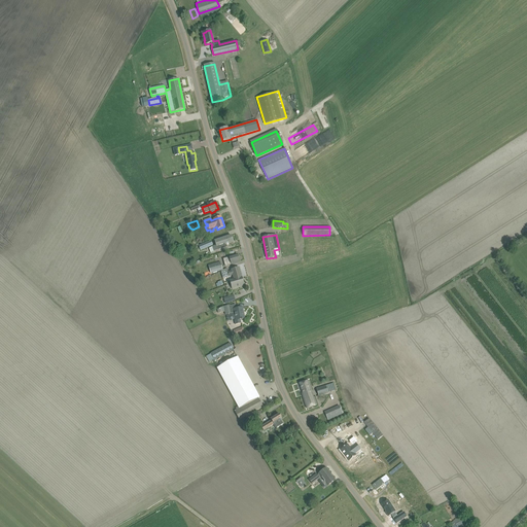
[(209,248),(211,253),(214,251),(227,247),(226,245),(234,242),(232,236),(215,241),(216,246),(212,247),(209,248)]
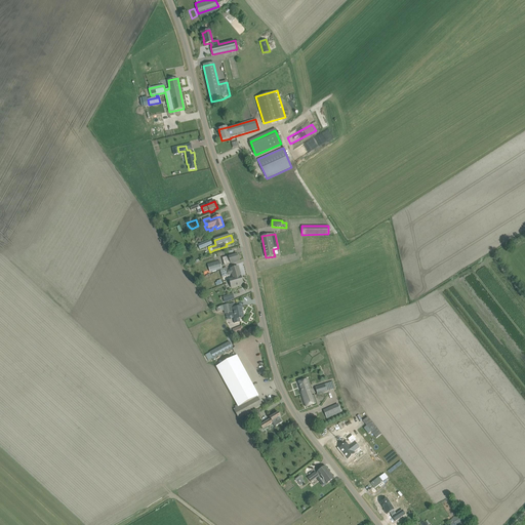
[(198,245),(200,249),(212,245),(210,240),(198,245)]
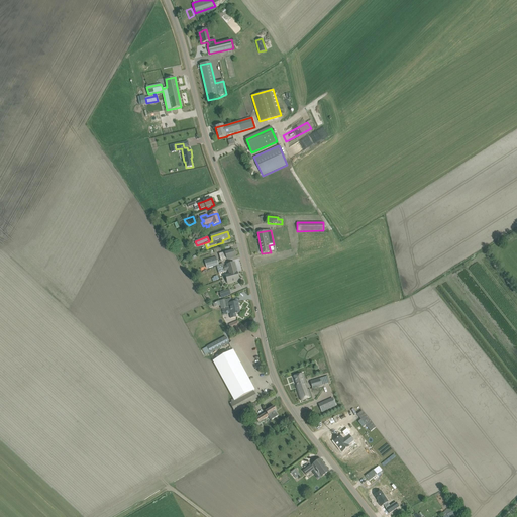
[(223,253),(223,255),(219,256),(221,261),(235,256),(233,250),(223,253)]
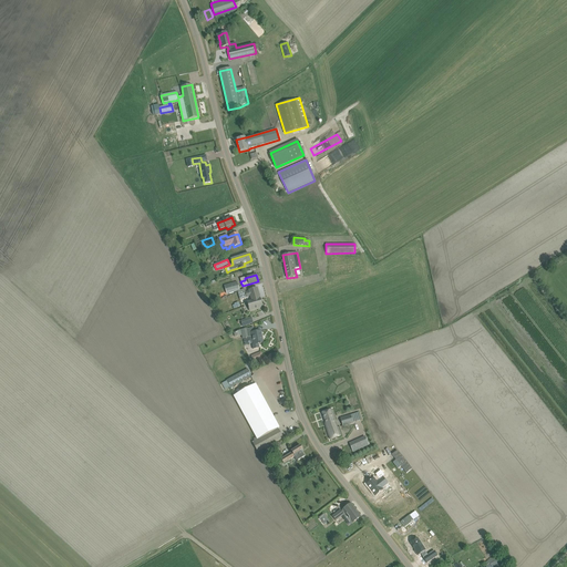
[(225,286),(227,295),(239,290),(237,282),(225,286)]
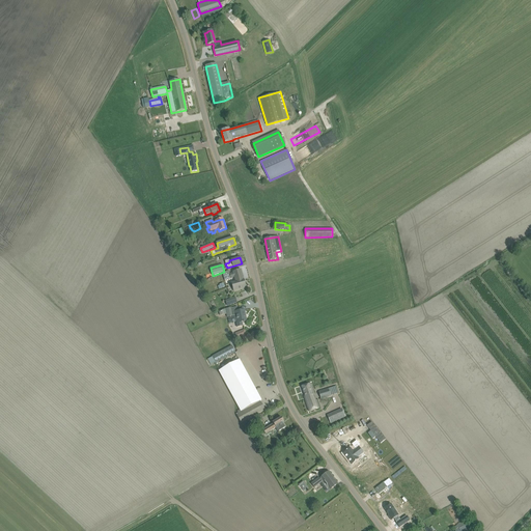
[(235,282),(236,283),(240,282),(240,281),(244,280),(242,271),(240,270),(233,272),(233,273),(230,274),(229,271),(223,274),(225,280),(234,278),(235,282)]
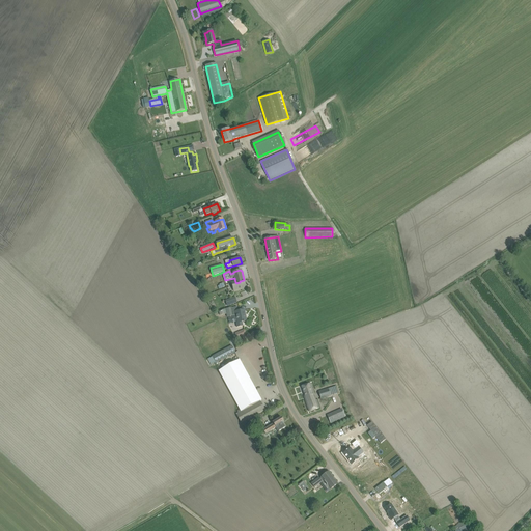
[(246,288),(244,280),(240,281),(240,282),(236,283),(235,282),(232,283),(234,291),(246,288)]
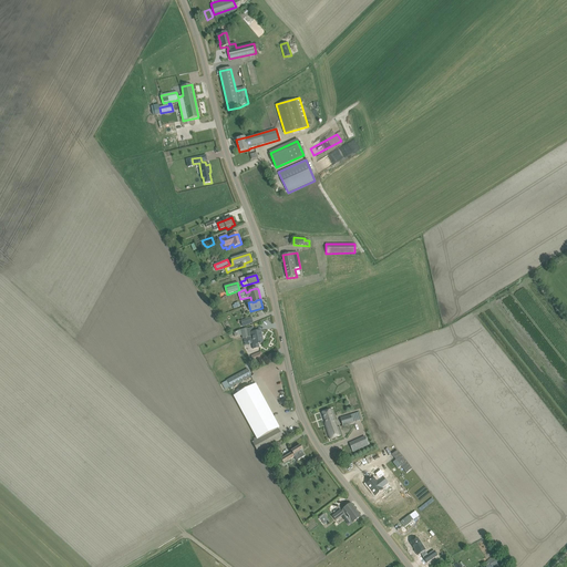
[(260,348),(259,344),(264,343),(263,343),(260,336),(261,336),(260,331),(248,333),(248,329),(241,330),(234,333),(235,338),(243,336),(243,339),(253,337),(254,346),(254,349),(260,348)]
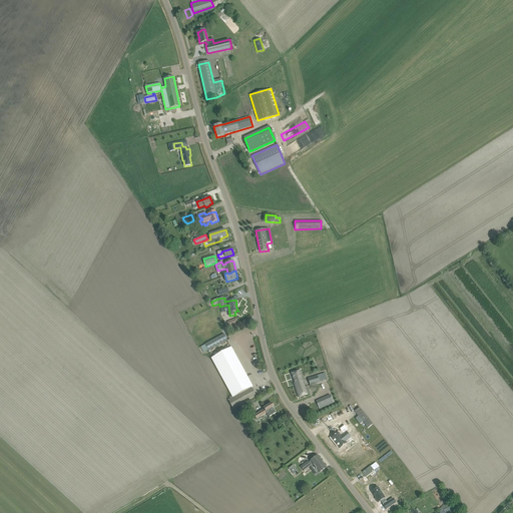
[(226,322),(228,328),(237,324),(235,318),(226,322)]
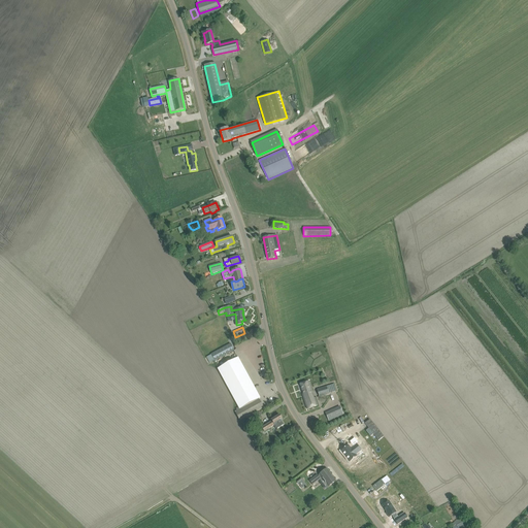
[(206,357),(209,363),(215,360),(234,350),(230,344),(211,355),(206,357)]
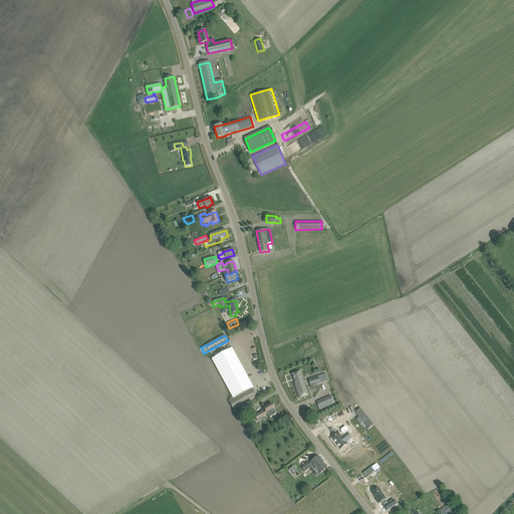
[(212,358),(233,399),(229,401),(233,410),(234,410),(235,413),(239,410),(238,408),(240,407),(242,412),(248,409),(245,404),(257,398),(252,389),(253,388),(232,348),(212,358)]
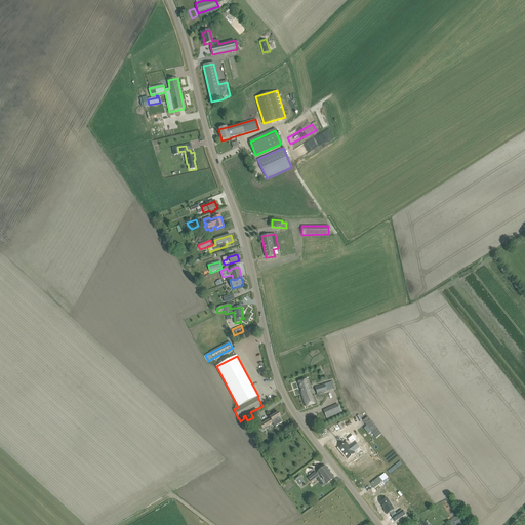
[(307,379),(298,382),(301,392),(300,392),(306,407),(316,403),(313,395),(313,396),(307,379)]
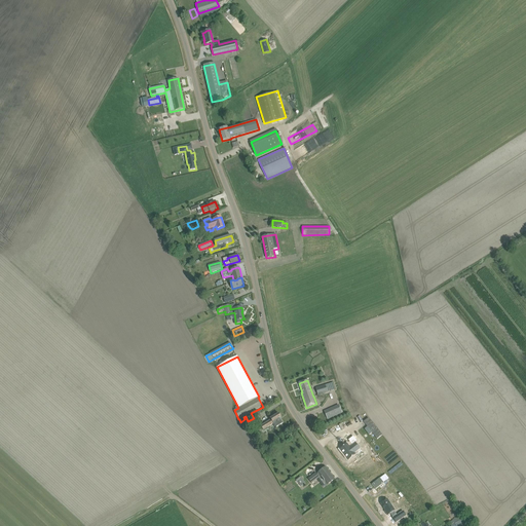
[(320,390),(316,390),(318,396),(328,392),(328,391),(325,385),(318,387),(318,388),(320,390)]
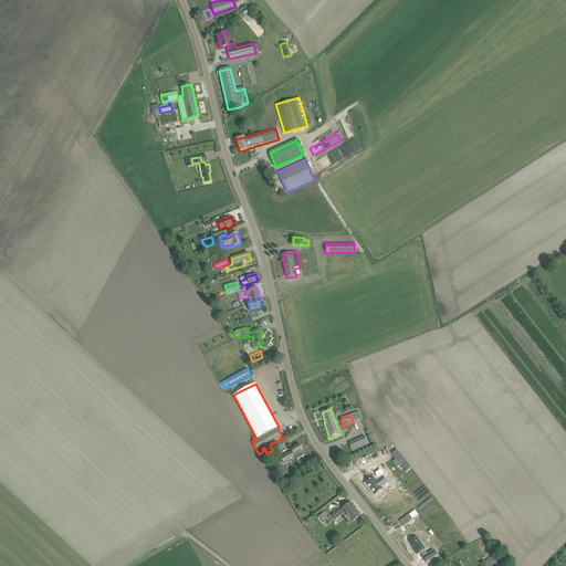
[(358,439),(352,441),(356,450),(362,448),(358,439)]
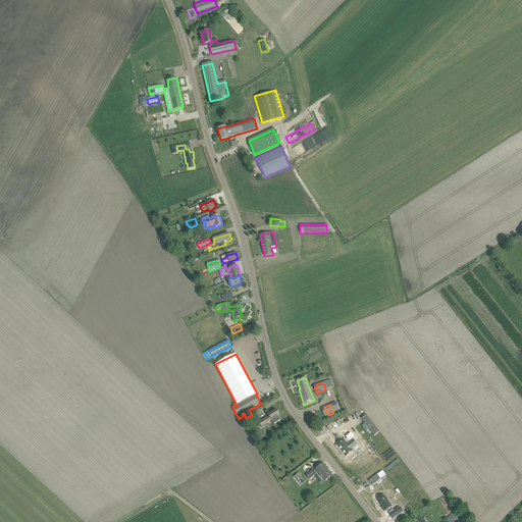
[(268,415),(269,417),(259,423),(261,426),(270,421),(271,423),(272,422),(273,424),(281,420),(278,415),(279,414),(276,411),(268,415)]
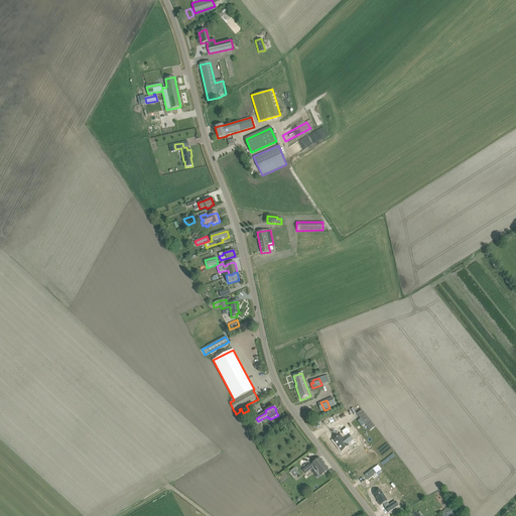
[(353,440),(348,435),(344,438),(341,435),(334,441),(342,452),(349,446),(348,444),(353,440)]
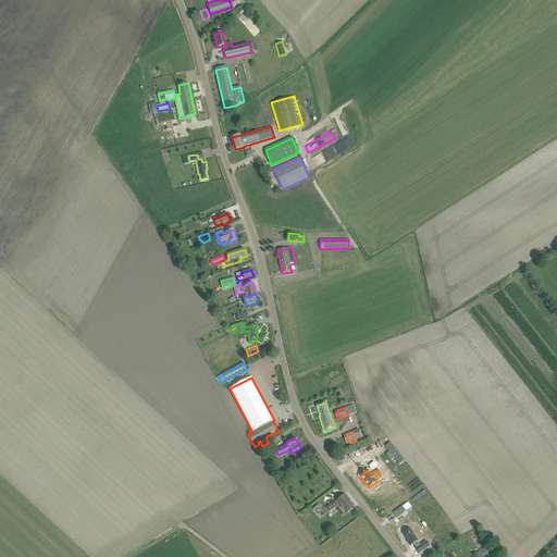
[(326,507),(330,512),(338,506),(338,507),(341,506),(346,514),(355,507),(345,495),(335,503),(334,500),(326,507)]
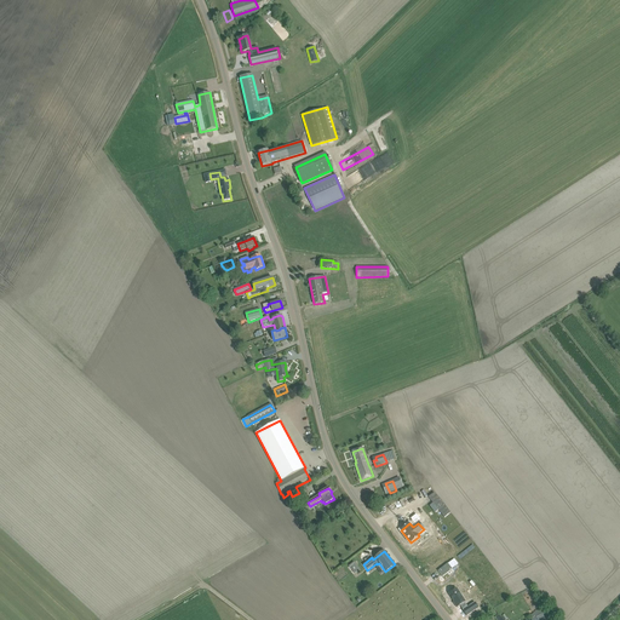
[(348,567),(354,574),(360,570),(354,562),(348,567)]
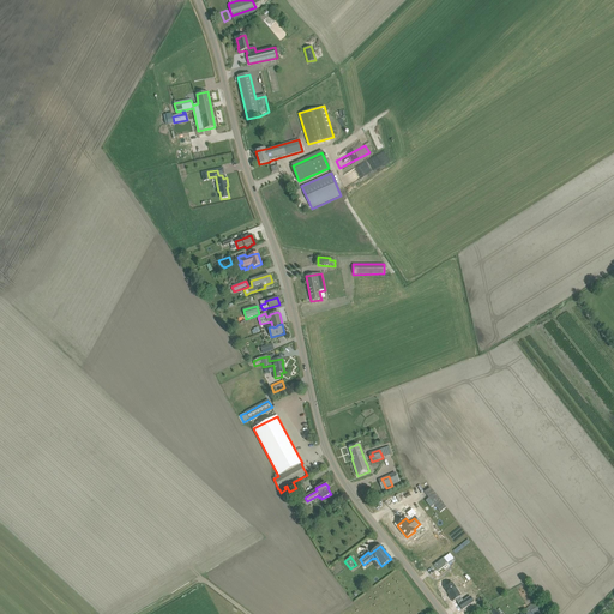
[(458,605),(462,611),(474,602),(470,597),(463,601),(461,597),(461,596),(452,583),(444,588),(450,596),(449,596),(452,602),(456,600),(459,605),(458,605)]
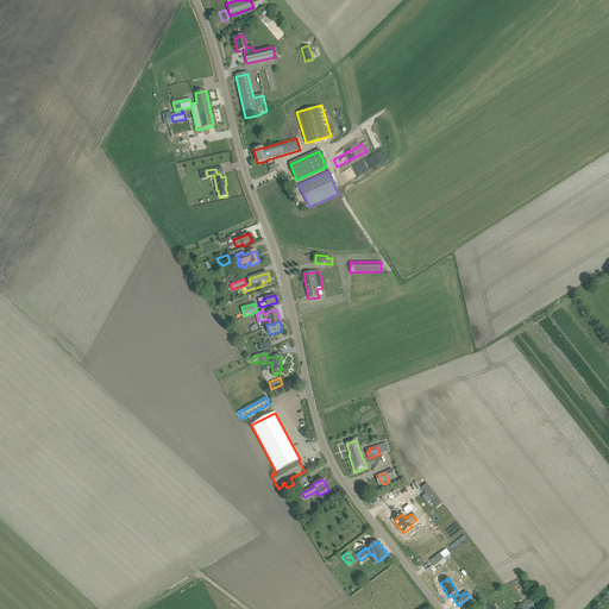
[(523,603),(527,608),(528,608),(537,604),(532,597),(523,603)]
